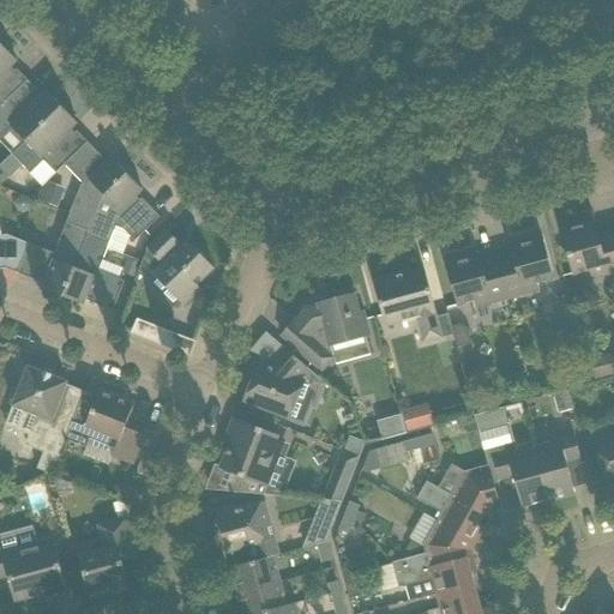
[(0,106),(5,102),(26,80),(17,70),(14,72),(10,68),(17,61),(1,46),(0,46),(0,106)]
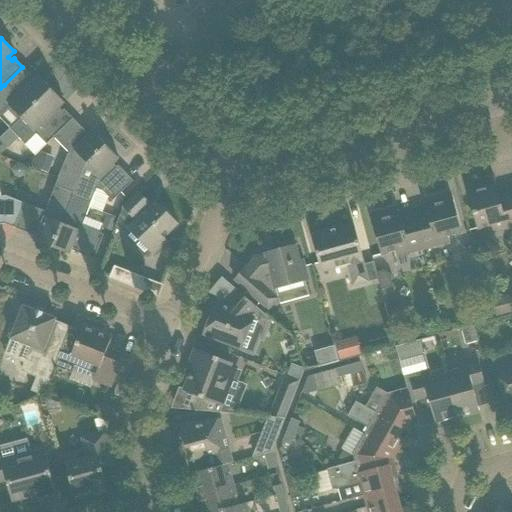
[(22,67),(4,85),(0,88),(0,114),(9,106),(21,119),(51,90),(38,76),(32,81),(29,78),(31,76),(22,67)]
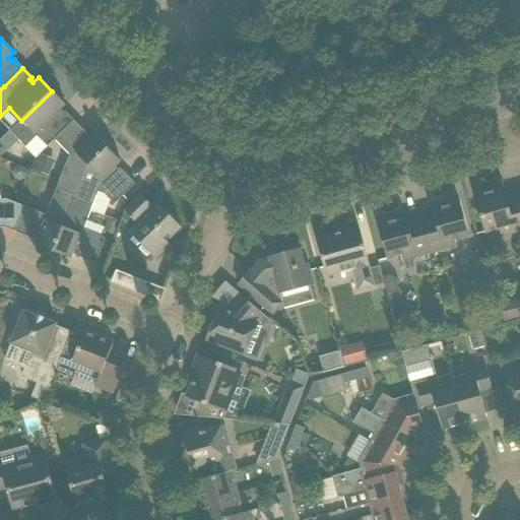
[(55,139),(74,121),(65,112),(63,114),(59,110),(65,105),(52,91),(21,121),(0,140),(0,143),(8,152),(19,141),(25,147),(37,137),(47,147),(55,140),(55,139)]
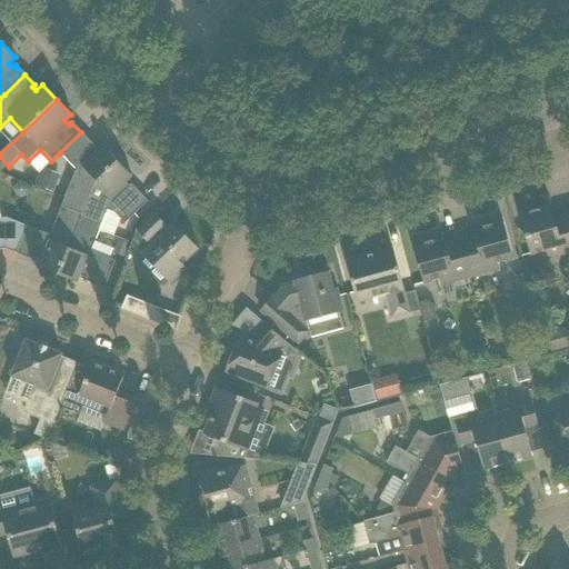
[(75,173),(61,208),(81,216),(93,186),(117,162),(102,147),(97,152),(93,149),(96,147),(81,132),(60,152),(60,153),(77,170),(75,173)]
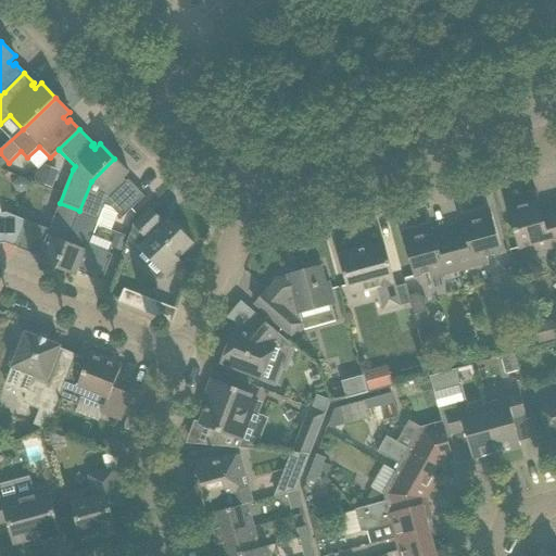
[(91,181),(79,211),(78,214),(98,222),(104,205),(111,207),(122,218),(144,197),(128,180),(126,182),(123,178),(128,173),(114,159),(91,181)]
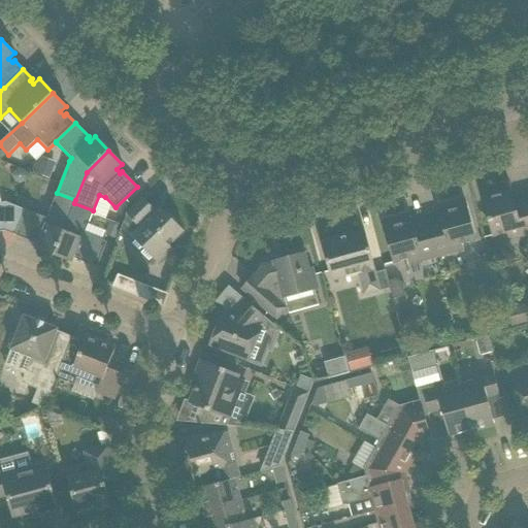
[(42,159),(28,171),(47,179),(54,163),(42,159)]
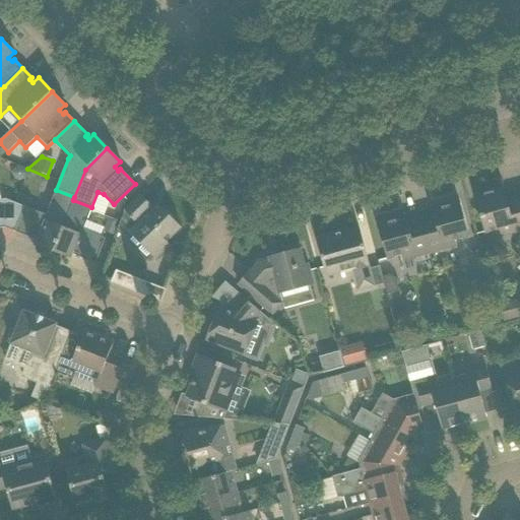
[(14,170),(12,175),(14,180),(19,181),(24,179),(25,174),(23,170),(18,168),(14,170)]
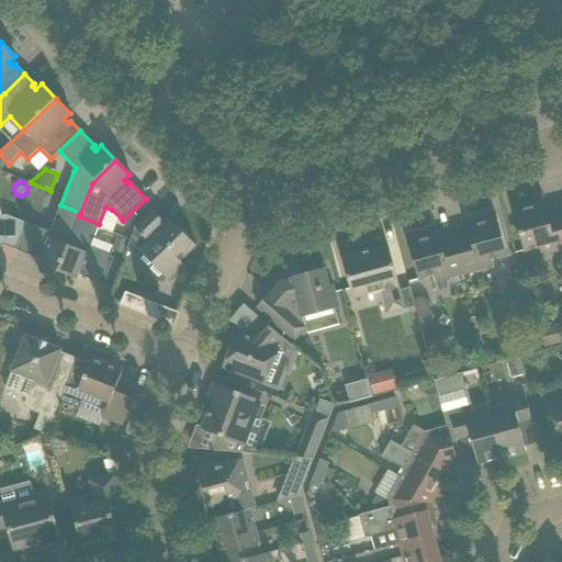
[(561,250),(561,216),(561,213),(547,216),(543,203),(513,212),(524,253),(539,248),(541,256),(561,250)]
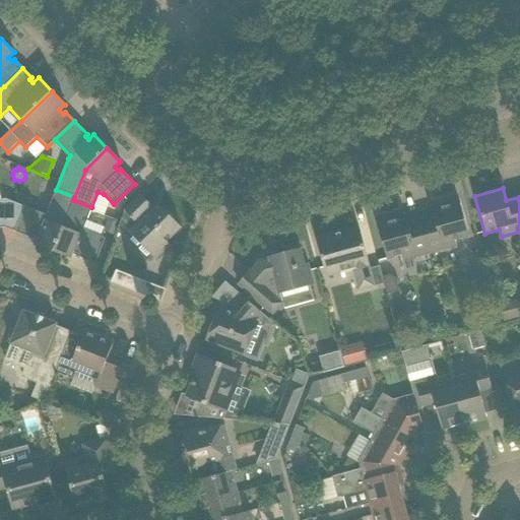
[(46,215),(24,207),(15,233),(33,239),(34,237),(38,239),(35,245),(53,252),(73,200),(74,197),(56,190),(46,215)]
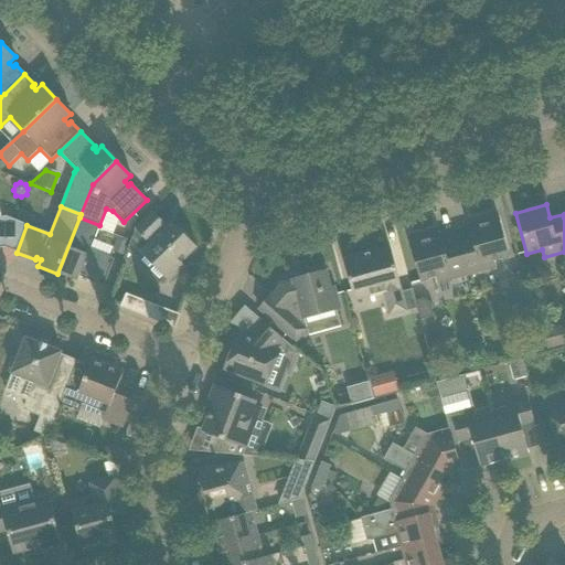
[(176,226),(171,232),(153,212),(135,230),(127,252),(136,262),(142,255),(169,283),(184,267),(181,263),(196,247),(191,242),(190,237),(183,230),(178,228),(176,226)]
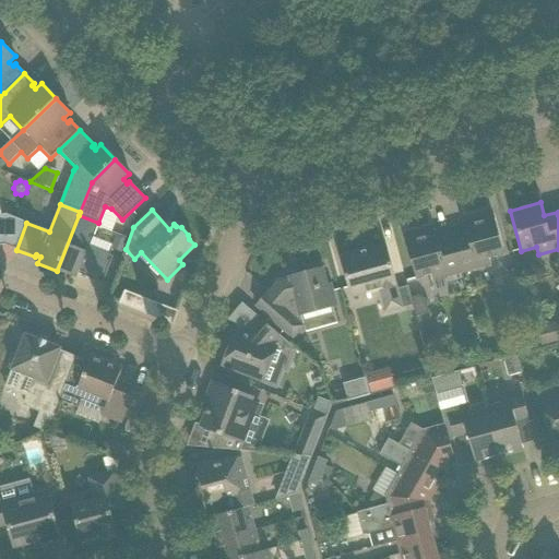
[(0,246),(4,245),(16,250),(26,223),(6,214),(1,216),(0,216),(0,246)]
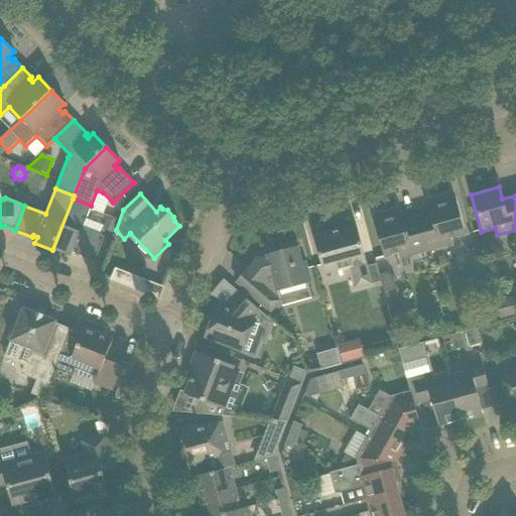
[(73,199),(52,250),(70,257),(73,250),(77,252),(76,254),(95,262),(104,237),(83,228),(91,206),(73,199)]
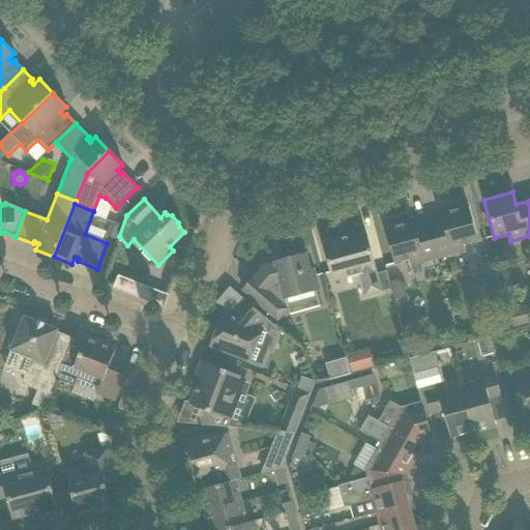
[(428,224),(430,232),(438,259),(465,252),(464,245),(478,242),(468,204),(439,212),(441,219),(428,224)]
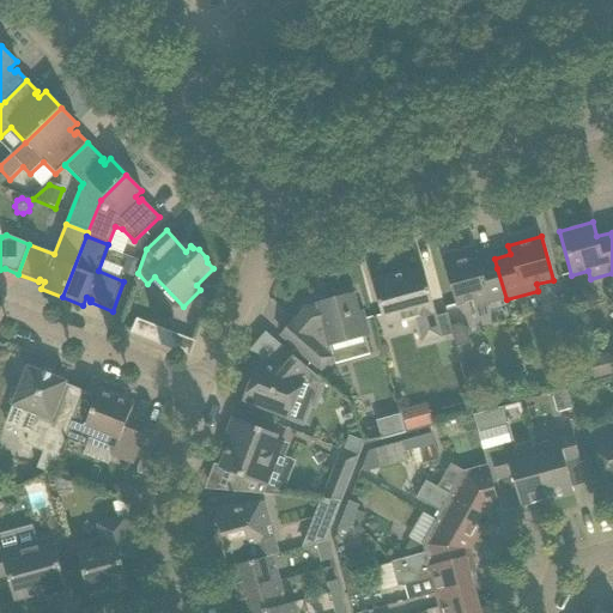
[(507,299),(497,268),(495,259),(480,262),(477,254),(444,262),(456,307),(473,302),(474,308),(507,299)]
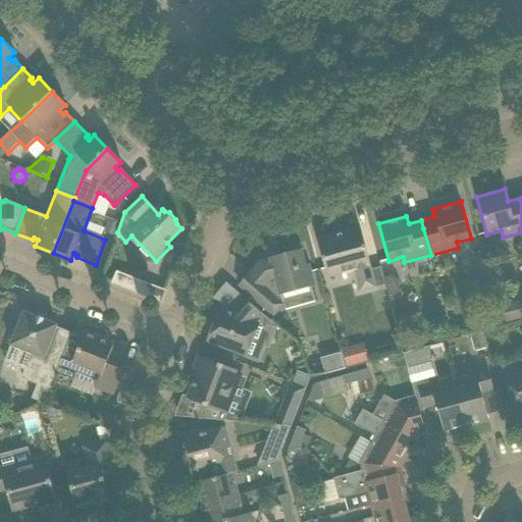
[(109,220),(105,232),(114,237),(119,224),(109,220)]
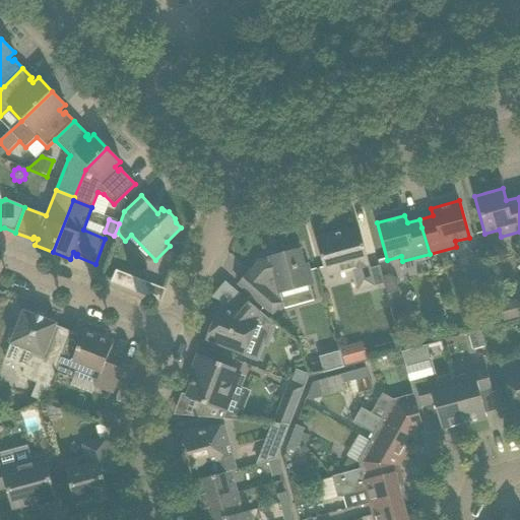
[(316,239),(326,277),(352,270),(359,291),(374,287),(368,266),(369,266),(359,228),(316,239)]
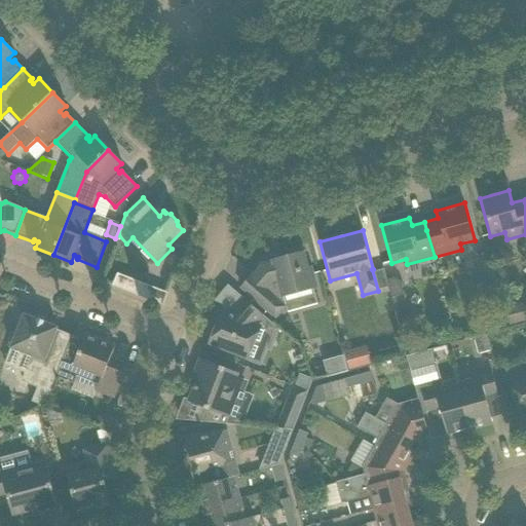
[(250,276),(240,288),(275,318),(286,306),(287,311),(316,303),(313,290),(316,289),(310,267),(307,268),(302,252),(299,253),(298,251),(294,251),(291,252),(288,254),(288,256),(283,257),(284,260),(262,266),(252,277),(250,276)]
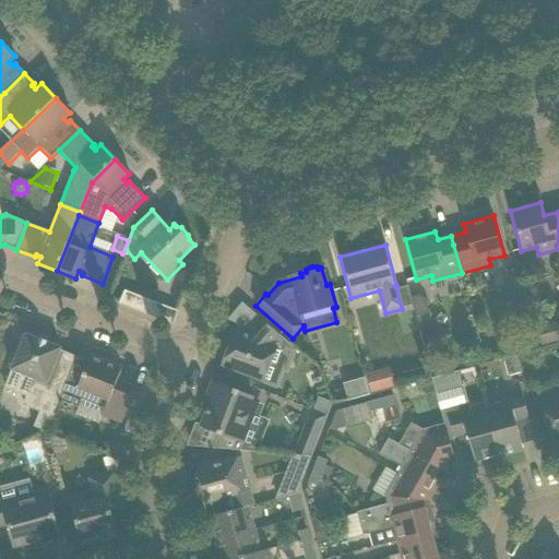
[(506,276),(513,307),(526,304),(518,270),(508,272),(506,276)]
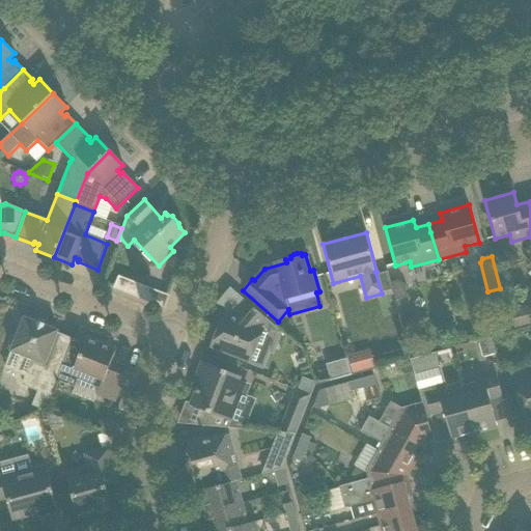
[(140,300),(145,287),(118,276),(113,289),(140,300)]
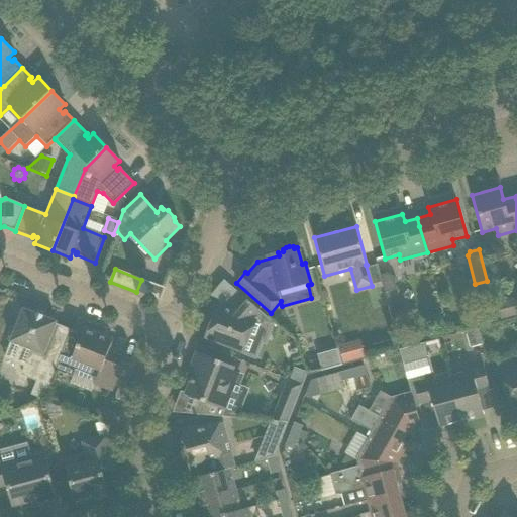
[(380,276),(388,307),(400,304),(392,276),(389,274),(380,276)]
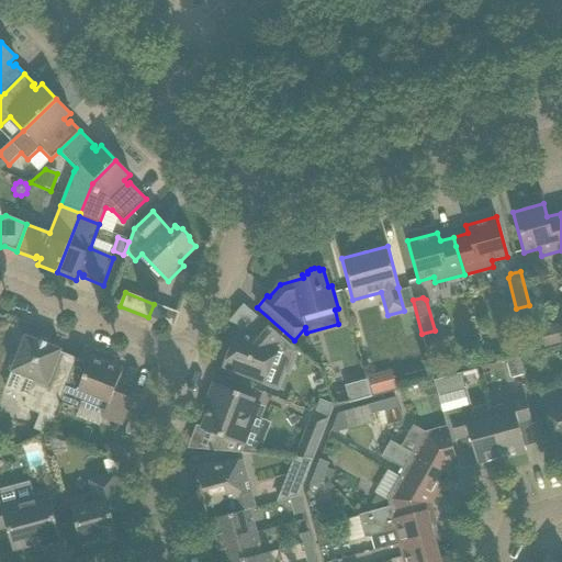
[(299,352),(261,319),(239,344),(234,341),(223,369),(259,382),(266,364),(271,367),(290,374),(299,352)]
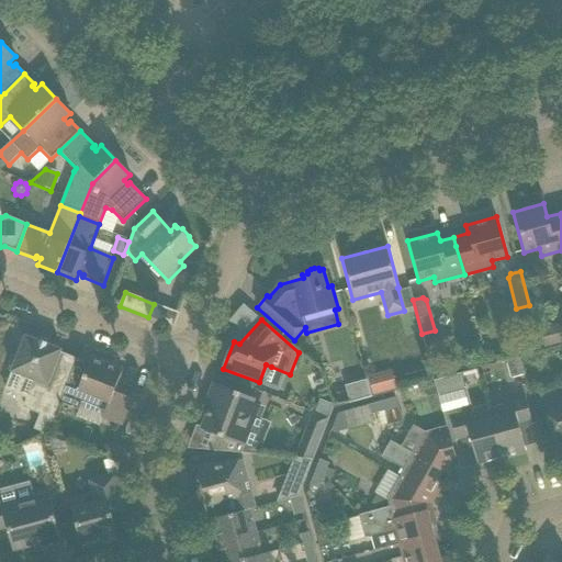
[(538,329),(543,349),(561,344),(561,326),(561,323),(538,329)]
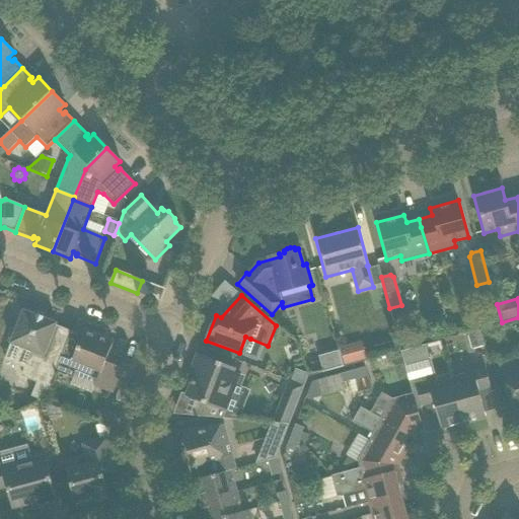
[(9,331),(8,335),(9,338),(10,341),(11,341),(33,350),(26,369),(23,377),(36,382),(31,397),(43,401),(55,371),(63,351),(48,345),(56,323),(23,311),(17,326),(16,326),(13,327),(11,329),(9,331)]
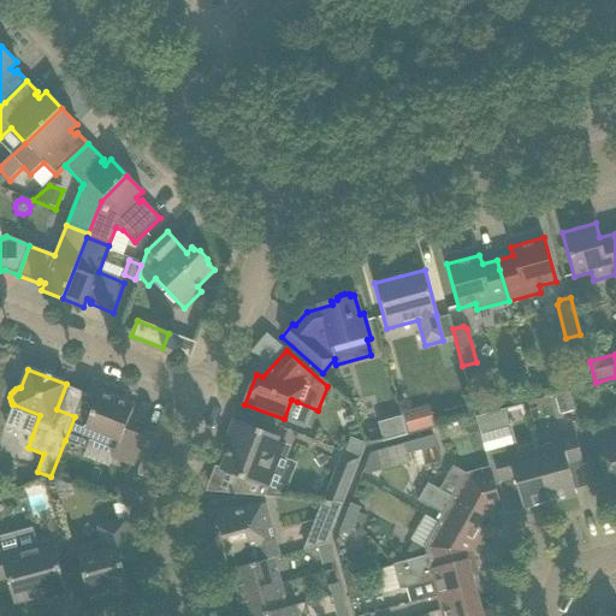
[(75,416),(65,440),(87,450),(90,440),(116,451),(112,460),(132,467),(144,437),(125,430),(134,407),(99,394),(98,398),(84,394),(75,416)]
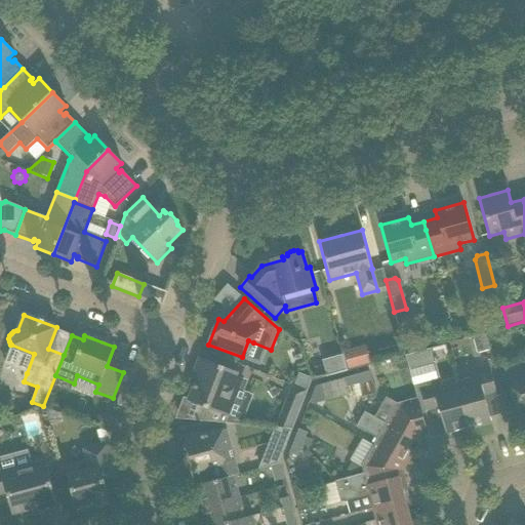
[(434,363),(430,350),(406,356),(410,369),(434,363)]
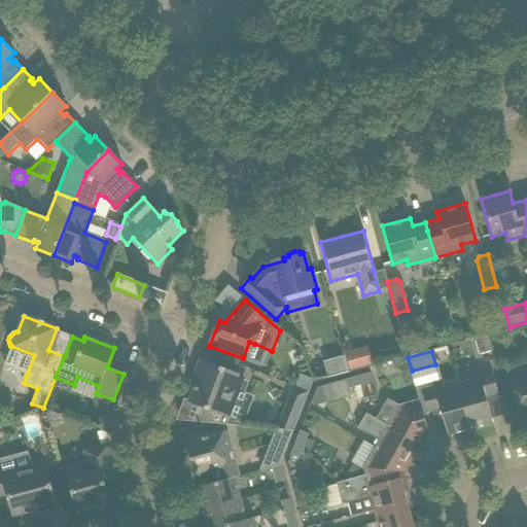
[(357,352),(345,355),(350,372),(361,369),(357,352)]
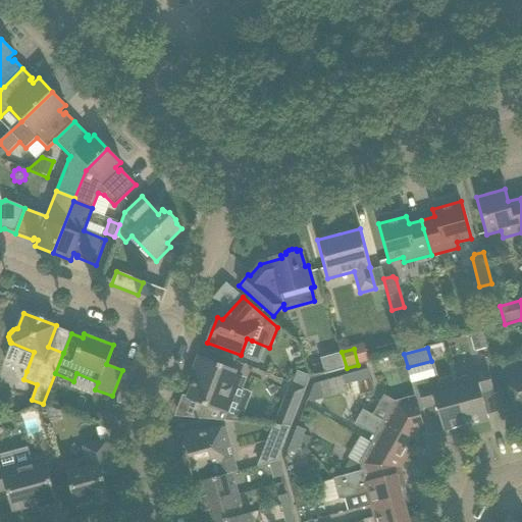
[(341,354),(321,359),(325,374),(345,368),(341,354)]
